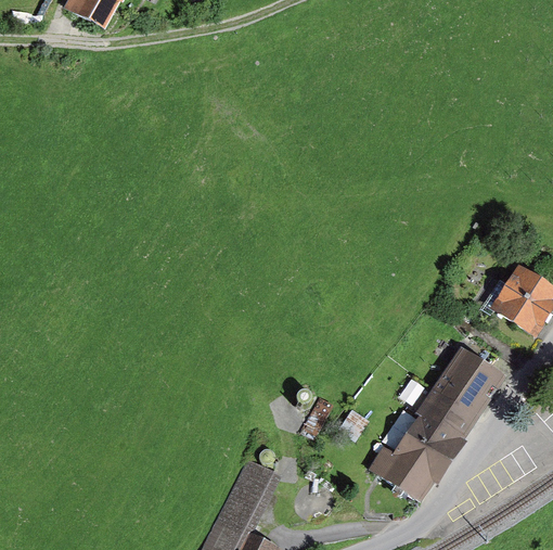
[(63,0),(61,3),(104,28),(119,0),(63,0)]
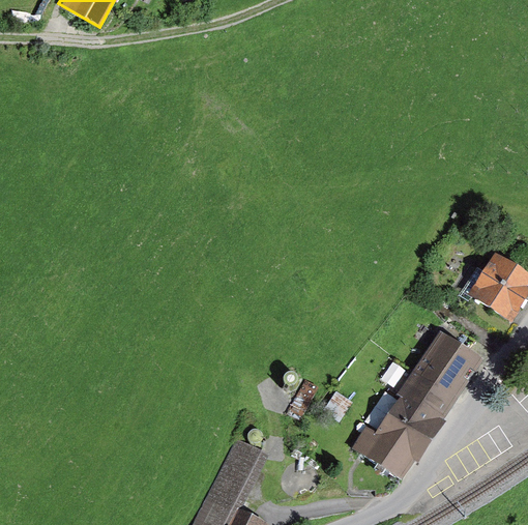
[(527,270),(493,250),(466,293),(510,321),(527,292),(527,270)]
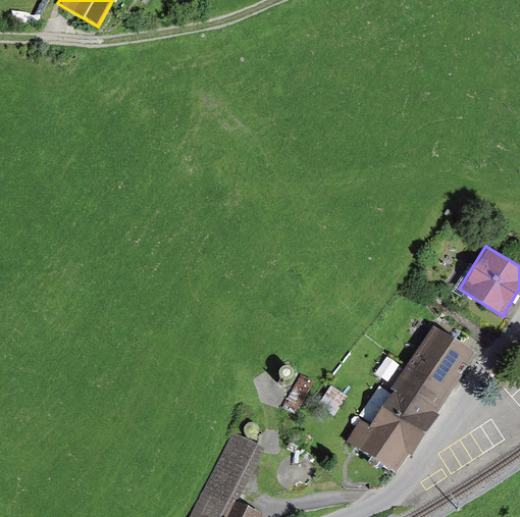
[(359,422),(345,443),(394,475),(406,457),(410,460),(438,418),(436,416),(477,357),(431,326),(390,389),(394,392),(369,428),(359,422)]
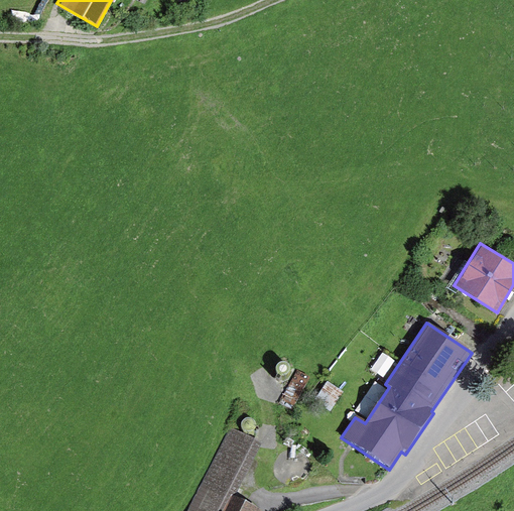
[(183,510),(224,510),(232,497),(260,441),(229,425),(183,510)]
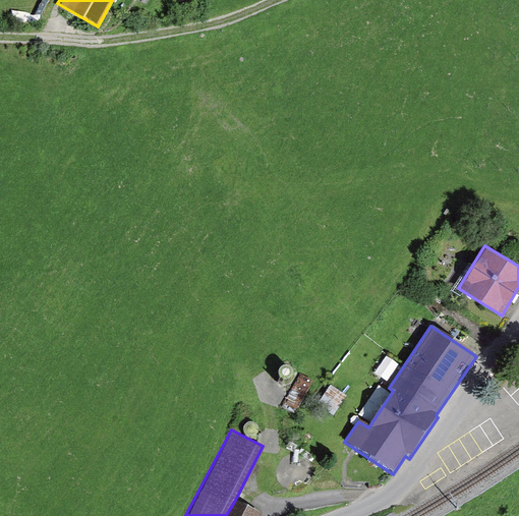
[(263,515),(234,502),(226,515),(263,515)]
